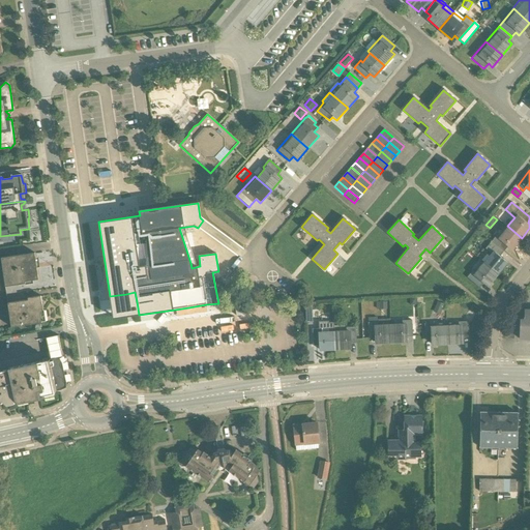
[(491,240),(503,252),(506,247),(511,251),(522,238),(507,226),(500,235),(497,233),(491,240)]
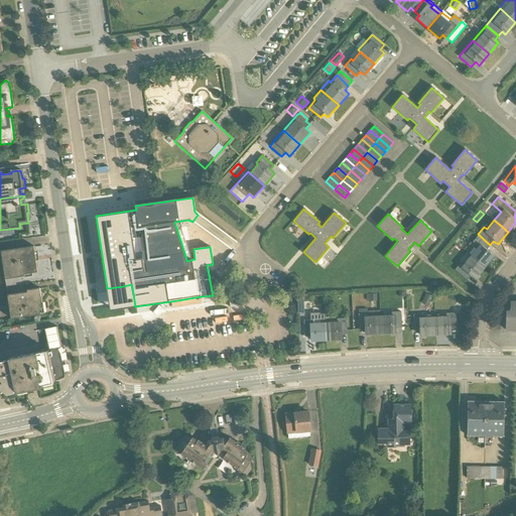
[(462,234),(457,241),(461,244),(466,237),(462,234)]
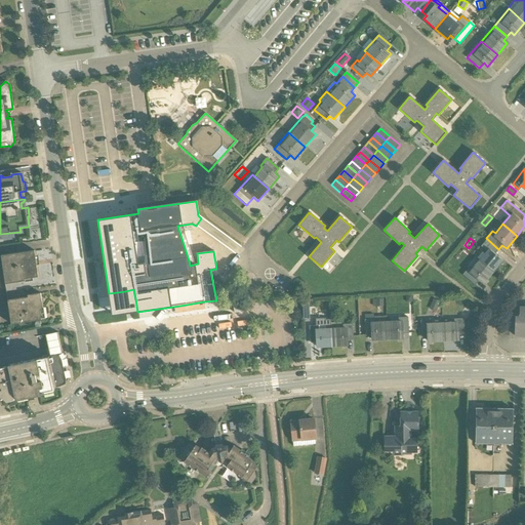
[(478,259),(493,272),(502,259),(495,253),(498,249),(486,238),(480,246),(485,250),(478,259)]
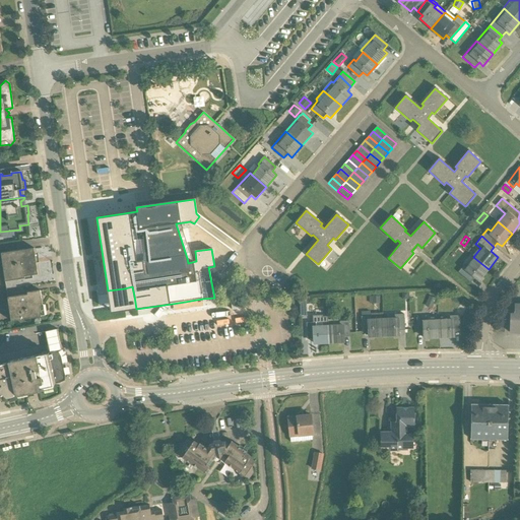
[(37,274),(34,249),(1,253),(5,281),(20,279),(24,279),(23,276),(37,274)]
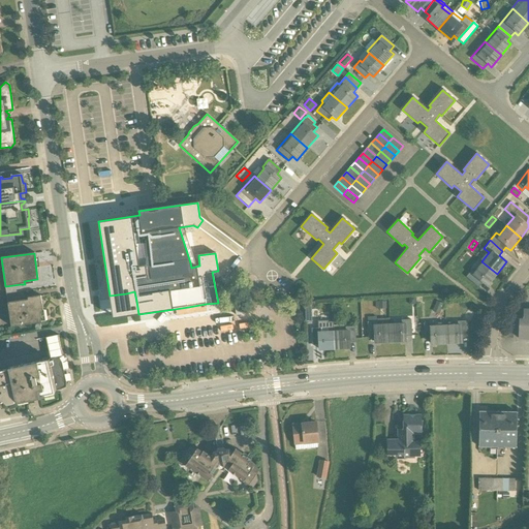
[(487,286),(497,274),(481,261),(478,258),(465,277),(478,286),(481,282),(487,286)]
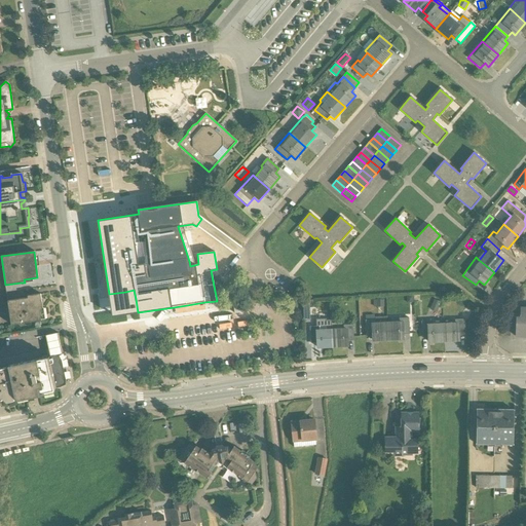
[(6,293),(22,291),(21,283),(5,285),(6,293)]
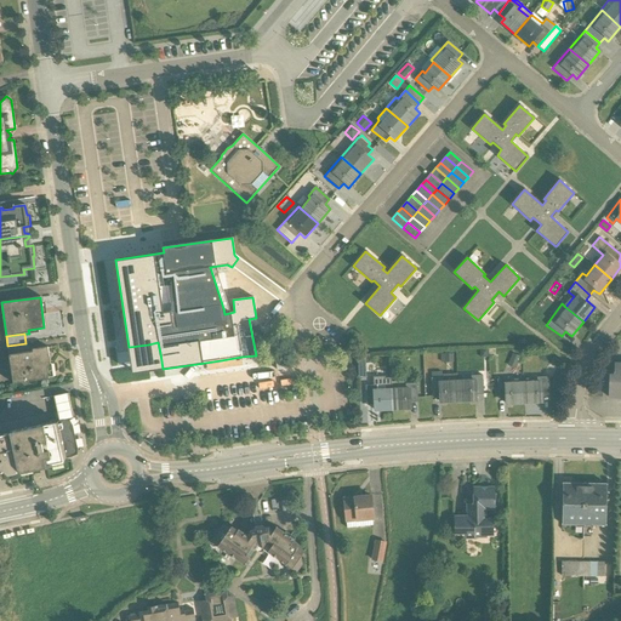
[(27,353),(26,343),(7,346),(9,355),(27,353)]
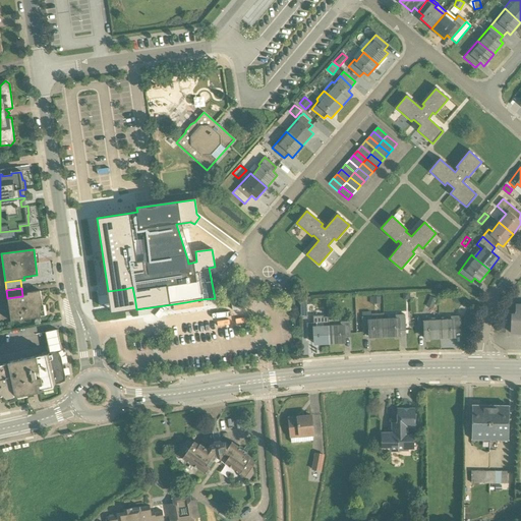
[(42,305),(40,291),(26,293),(27,295),(22,296),(7,298),(11,323),(40,317),(39,308),(42,305)]
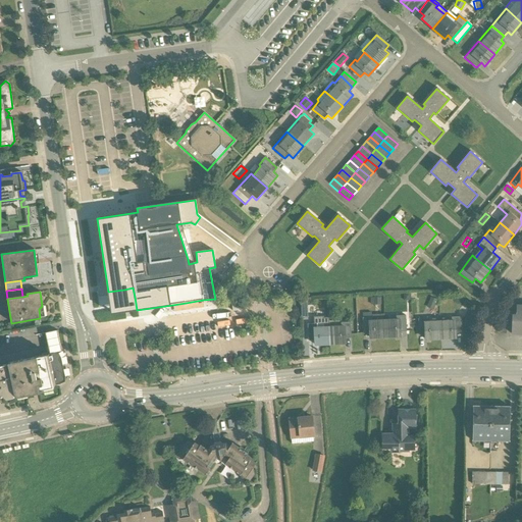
[(430,296),(426,307),(433,309),(437,299),(430,296)]
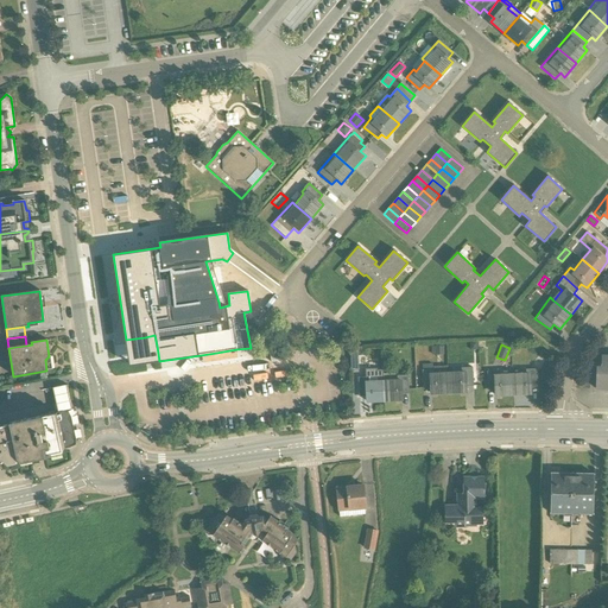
[(361,347),(349,347),(350,368),(359,368),(358,355),(361,354),(361,347)]
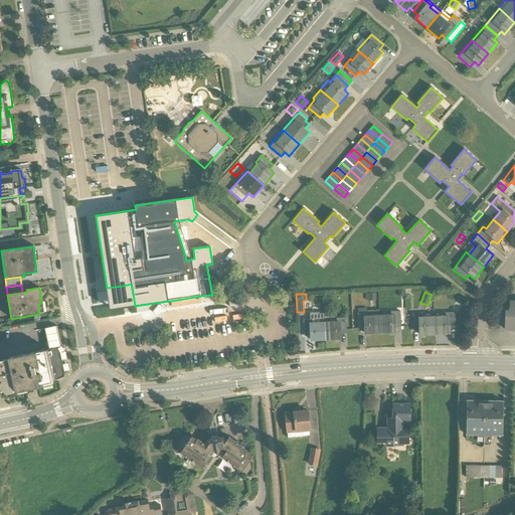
[(504,329),(514,329),(514,301),(509,301),(509,310),(505,310),(504,329)]
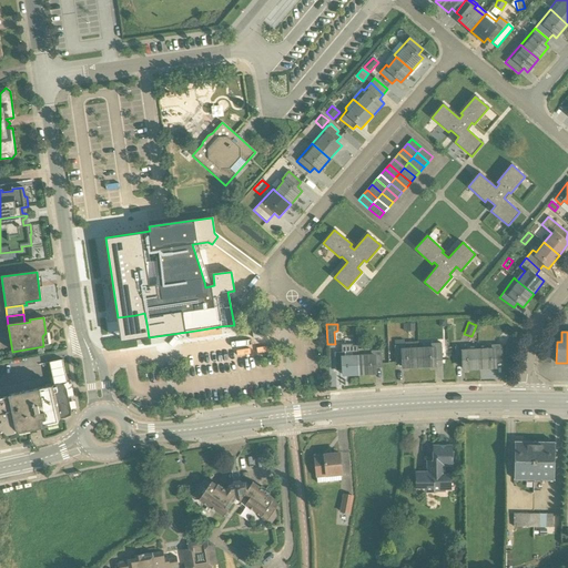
[(418,346),(419,368),(436,367),(436,361),(442,359),(440,343),(430,343),(430,346),(418,346)]
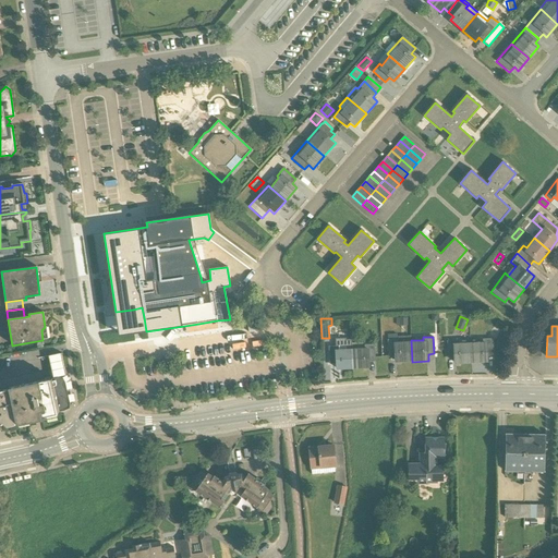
[(337,368),(352,367),(351,344),(351,339),(346,339),(346,338),(335,338),(336,346),(328,346),(329,363),(336,363),(337,368)]
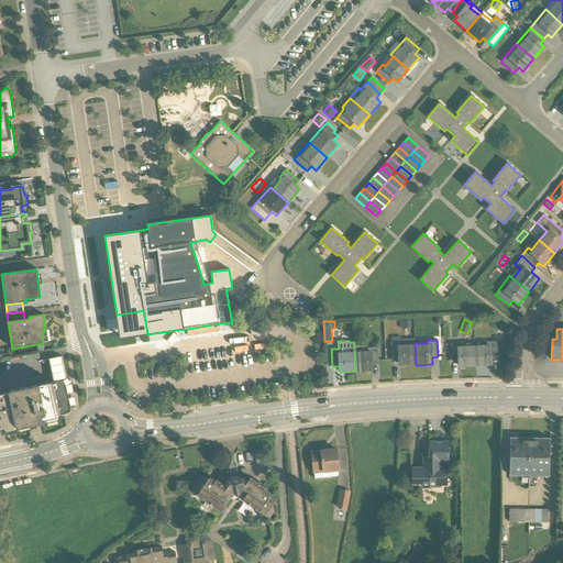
[(398,365),(416,365),(415,343),(415,341),(392,342),(392,359),(397,359),(398,365)]
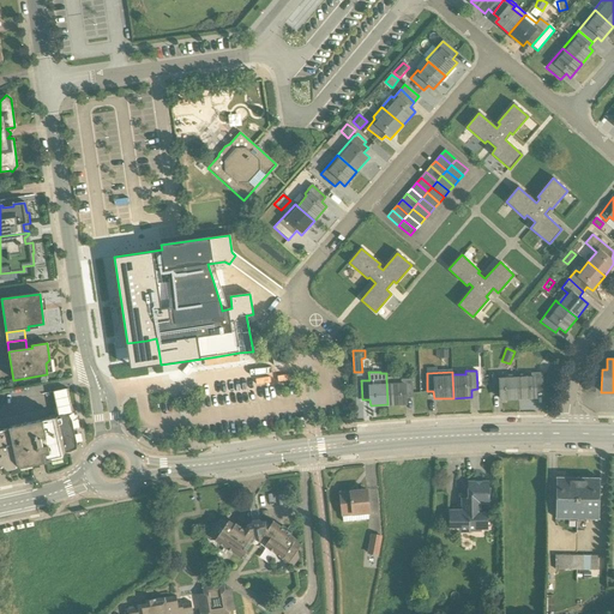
[(518,377),(518,398),(535,397),(535,391),(542,391),(541,372),(530,373),(530,375),(518,377)]
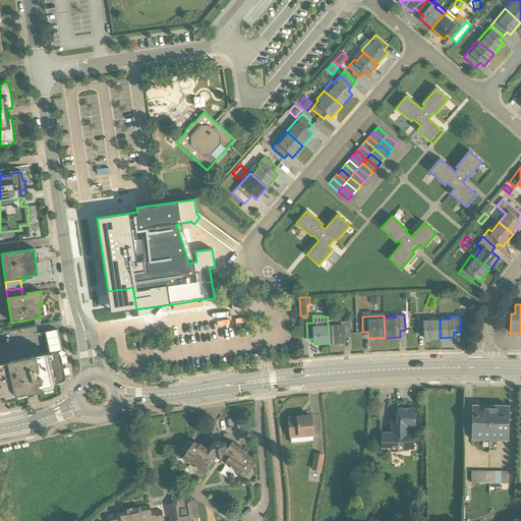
[(424,338),(440,338),(440,320),(426,320),(426,317),(417,317),(418,333),(424,333),(424,338)]
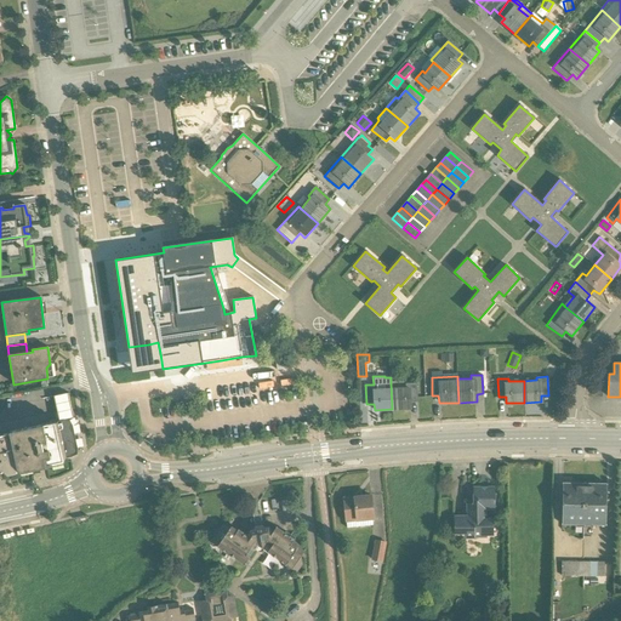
[(391,383),(392,409),(410,408),(410,402),(417,402),(417,382),(391,383)]
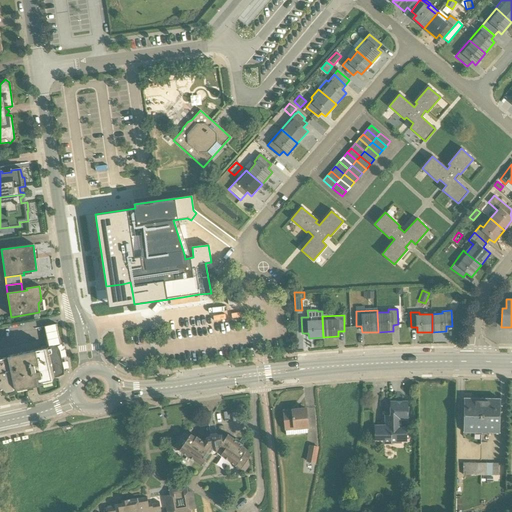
[(44,327),(49,347),(52,347),(60,345),(56,325),(44,327)]
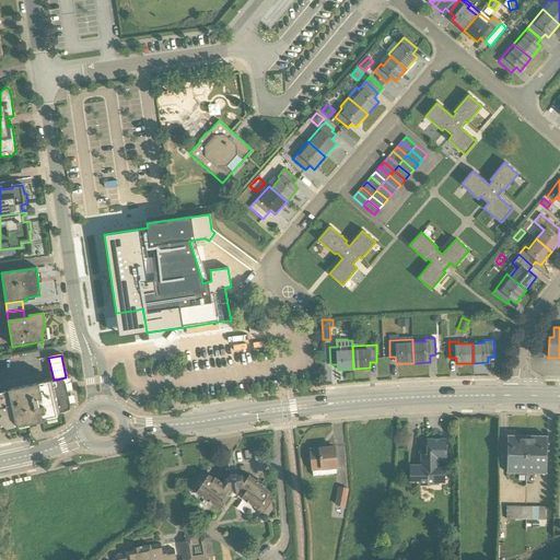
[(9,389),(9,391),(15,423),(19,427),(57,419),(59,413),(65,412),(69,410),(70,405),(66,384),(62,380),(57,380),(54,380),(9,389)]
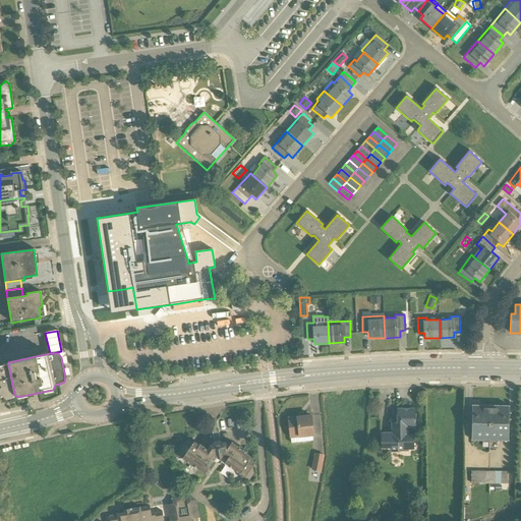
[(8,363),(0,364),(0,396),(2,396),(6,399),(13,398),(14,394),(8,363)]
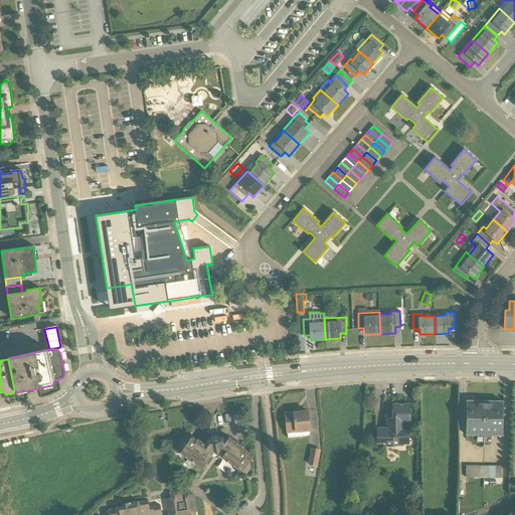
[(466,435),(484,435),(484,400),(467,399),(466,435)]
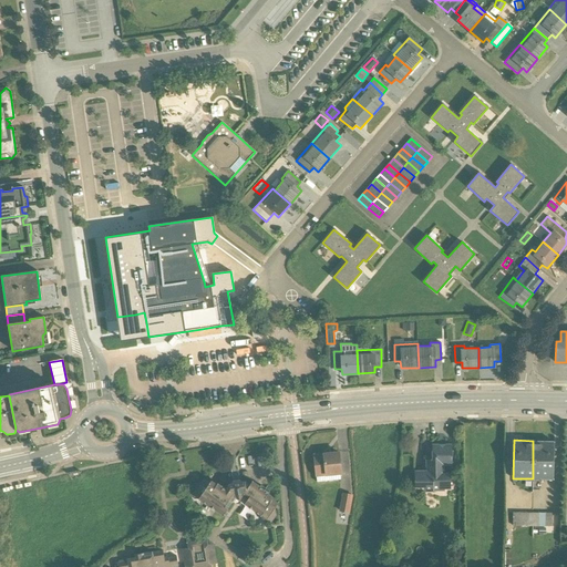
[(533,441),(533,478),(553,480),(554,441),(533,441)]
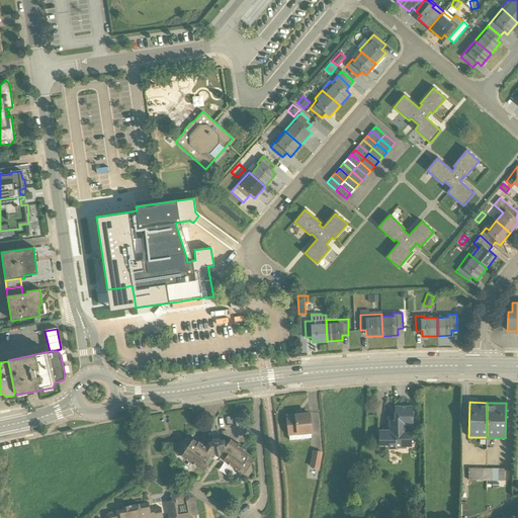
[(396,448),(406,448),(406,446),(412,446),(411,431),(406,430),(406,425),(412,425),(412,406),(406,406),(405,407),(402,407),(401,406),(395,406),(394,419),(389,419),(389,429),(377,429),(378,445),(379,445),(379,449),(396,449),(396,448)]
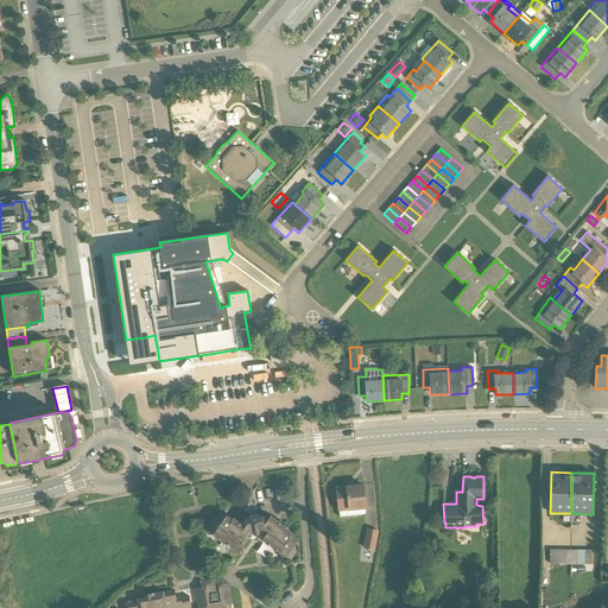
[(340,517),(365,513),(365,508),(366,508),(363,485),(336,487),(339,510),(340,517)]
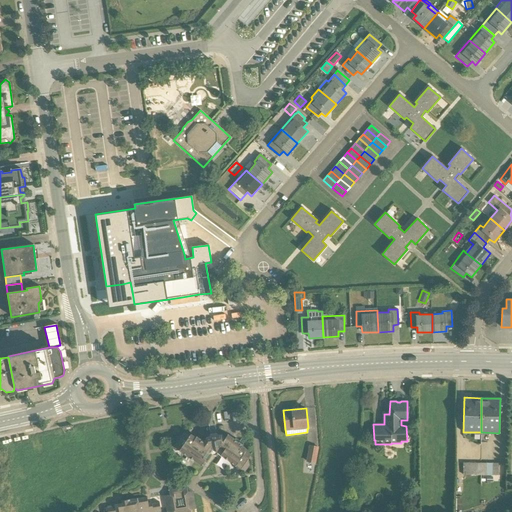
[(211,436),(216,435),(213,413),(207,414),(211,436)]
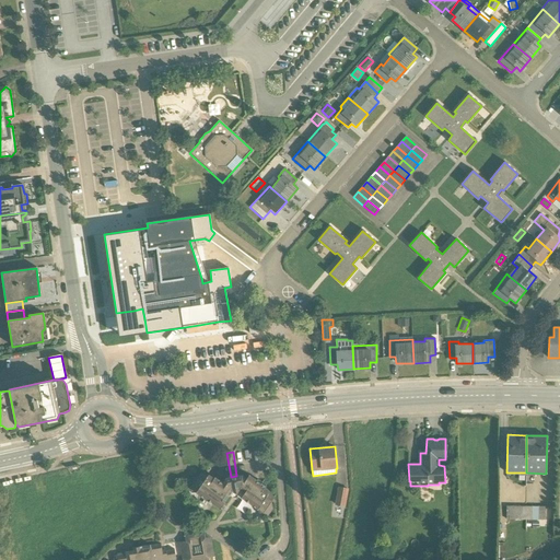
[(258,513),(264,512),(267,514),(272,506),(271,501),(273,497),(268,492),(267,489),(266,485),(248,475),(246,478),(242,475),(236,476),(231,477),(225,478),(222,482),(214,477),(213,478),(210,476),(208,477),(200,471),(198,476),(191,477),(186,485),(190,487),(191,492),(196,491),(201,496),(200,497),(209,502),(210,501),(220,509),(225,501),(222,499),(225,493),(230,497),(233,491),(236,493),(238,490),(243,493),(241,497),(257,509),(258,513)]
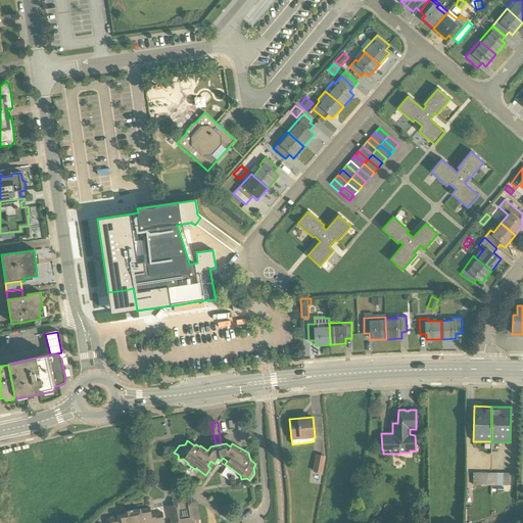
[(313,471),(323,473),(326,456),(316,454),(313,471)]
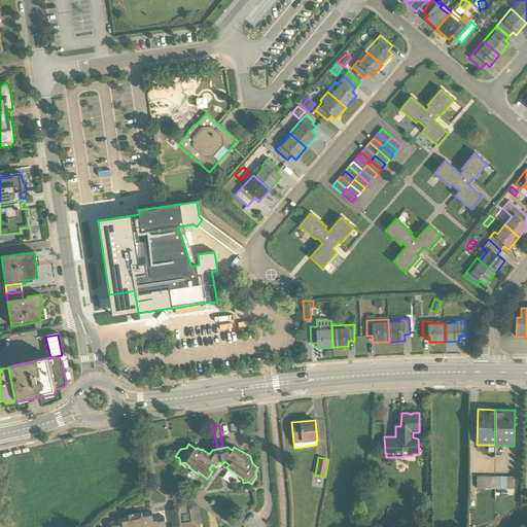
[(476,488),(494,489),(495,476),(477,476),(476,488)]
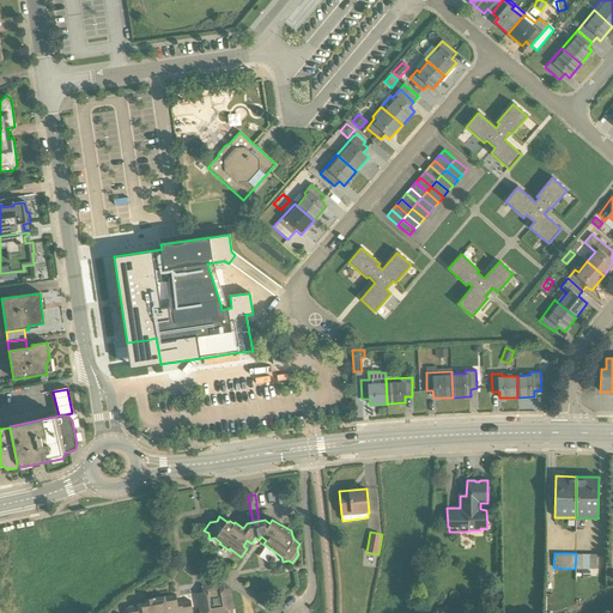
[(576,553),(575,569),(596,569),(596,553),(576,553)]
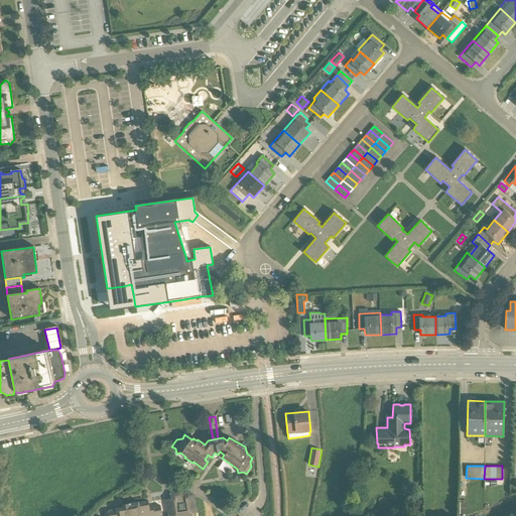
[(192,515),(192,513),(198,512),(195,494),(187,490),(169,493),(170,498),(165,499),(167,512),(161,513),(160,505),(153,506),(153,505),(149,506),(148,500),(123,504),(123,507),(108,509),(108,511),(106,511),(104,514),(104,515),(192,515)]
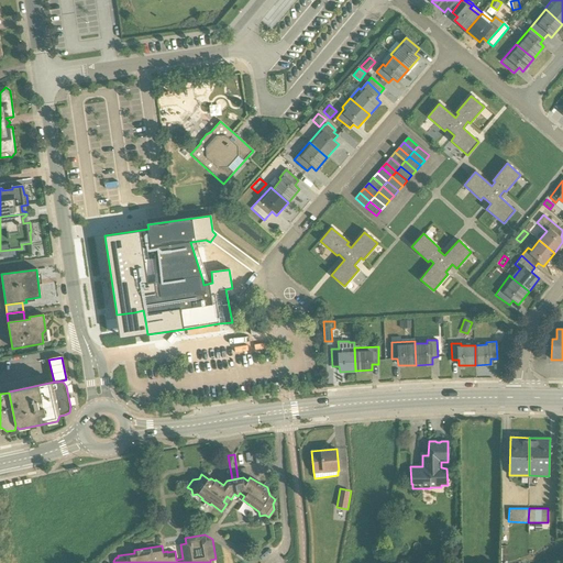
[(360,553),(362,544),(352,542),(350,551),(360,553)]
